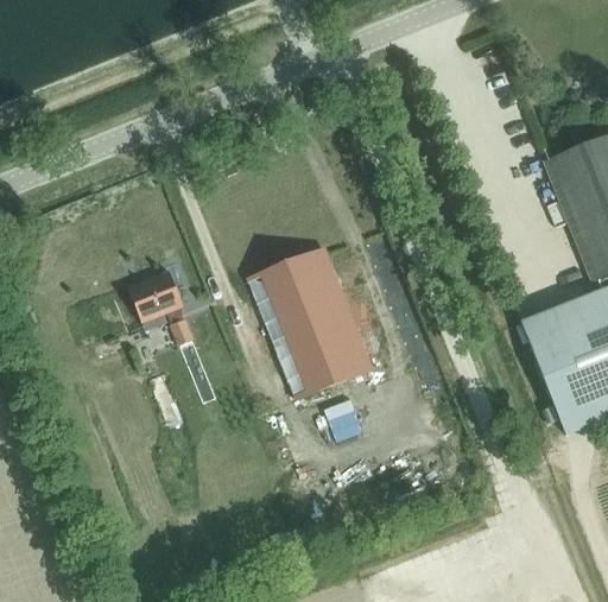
[(431,138),(438,134),(435,126),(428,128),(431,138)]
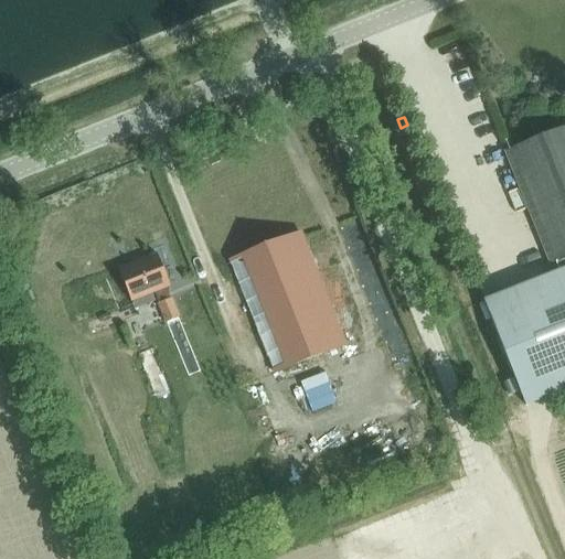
[(564,254),(564,124),(505,148),(550,260),(555,258),(564,254)]
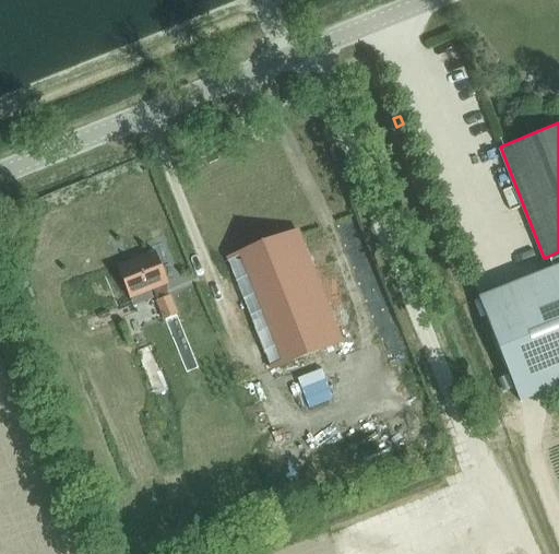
[(271,366),(342,338),(297,226),(226,255),(271,366)]
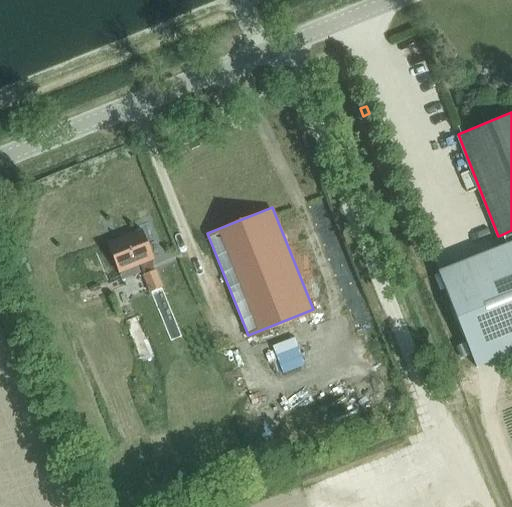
[(141,227),(107,240),(119,269),(138,261),(150,288),(160,284),(148,257),(152,256),(141,227)]
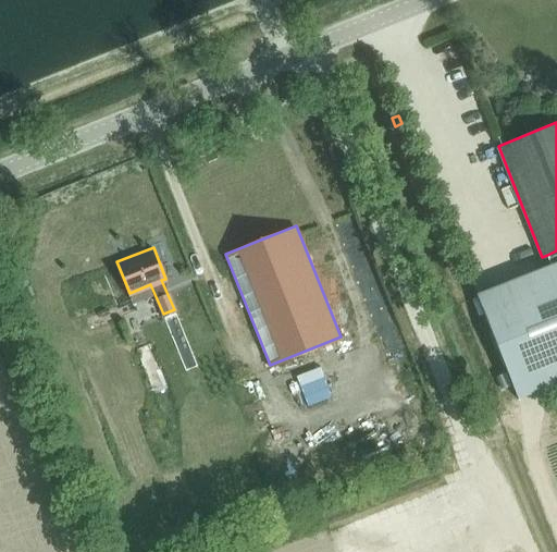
[(556,250),(547,255),(551,264),(477,293),(519,397),(556,381),(556,250)]
